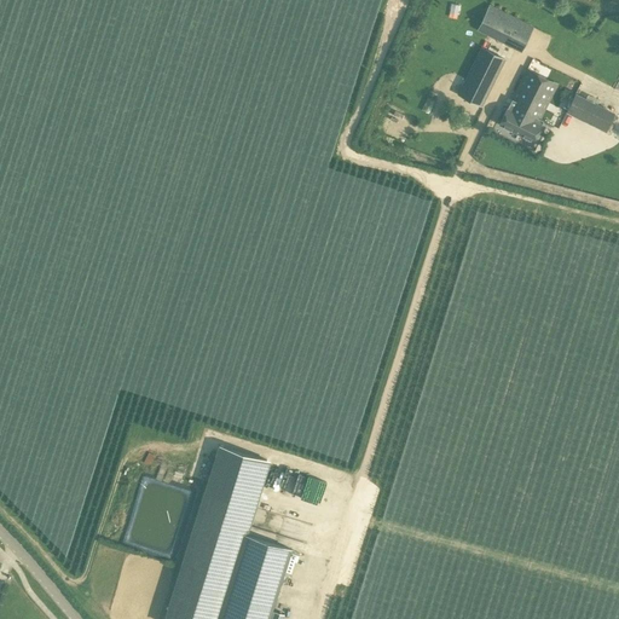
[(521,51),(533,27),(490,6),(478,29),(521,51)]
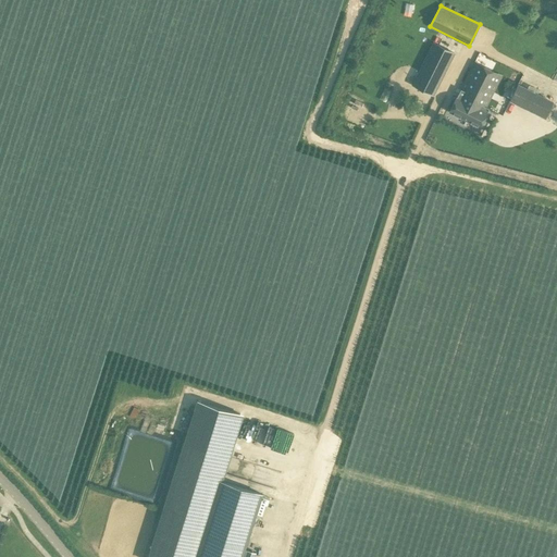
[(433,42),(412,85),(433,95),(454,52),(433,42)]
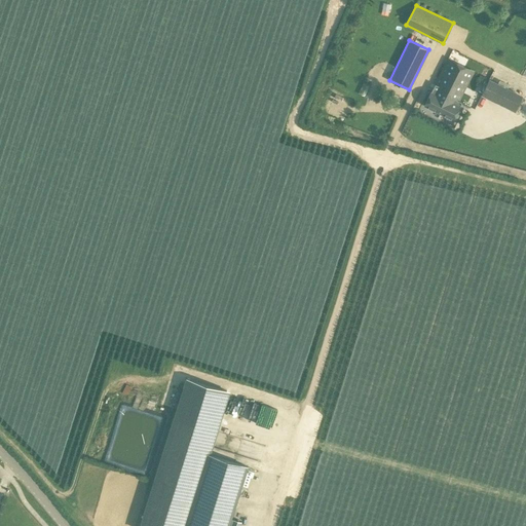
[(448,58),(423,106),(454,121),(461,107),(460,106),(462,103),(459,102),(475,71),(448,58)]
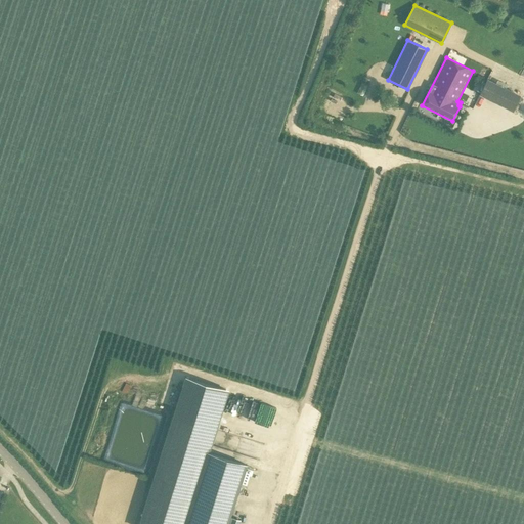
[(487,84),(480,98),(515,116),(523,101),(487,84)]
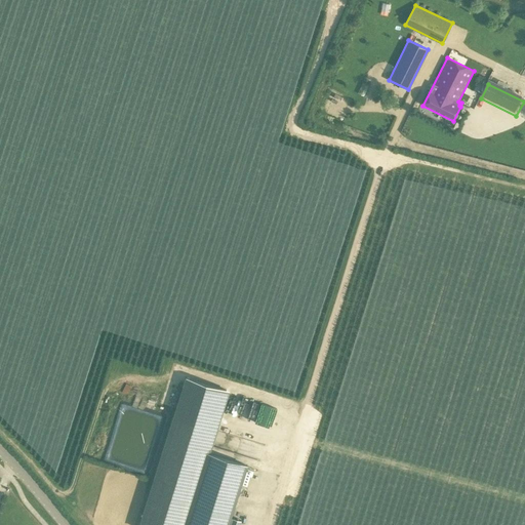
[(247,467),(207,454),(206,454),(213,431),(173,417),(139,524),(228,524),(231,517),(247,467)]
